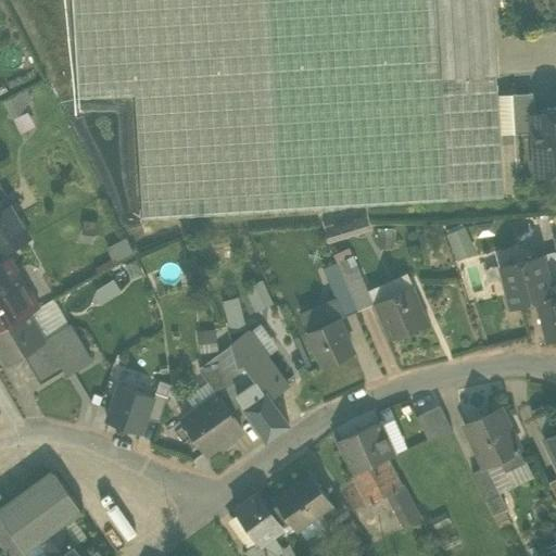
[(441,77),(437,0),(72,0),(79,99),(135,95),(142,219),(505,197),(497,74),(496,74),(441,77)]
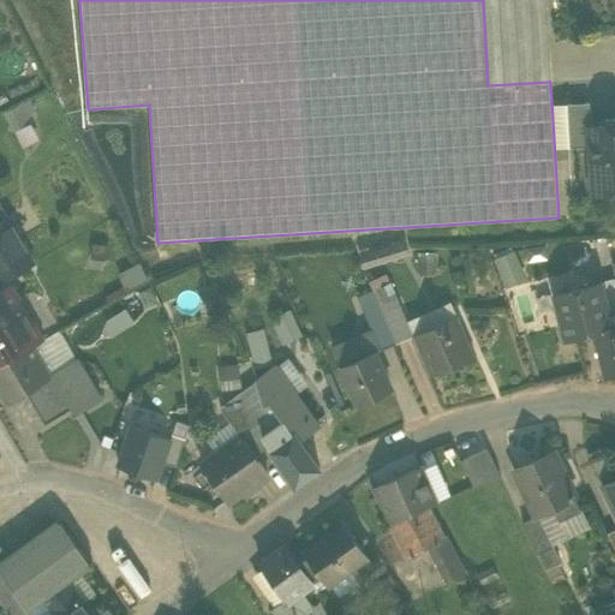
[(483,0),(488,85),(549,82),(550,82),(551,82),(547,0),(483,0)]
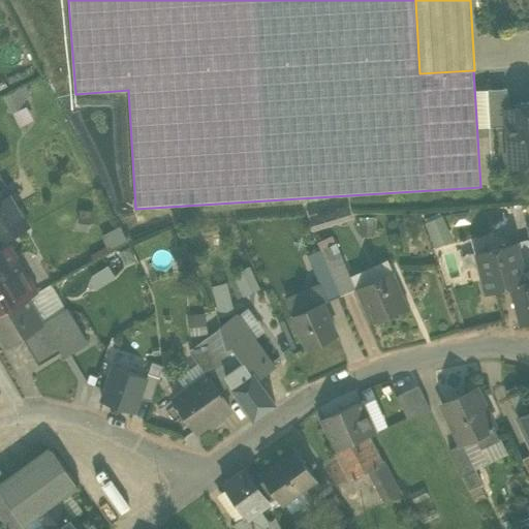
[(488,89),(490,126),(508,125),(507,109),(508,109),(507,88),(488,89)]
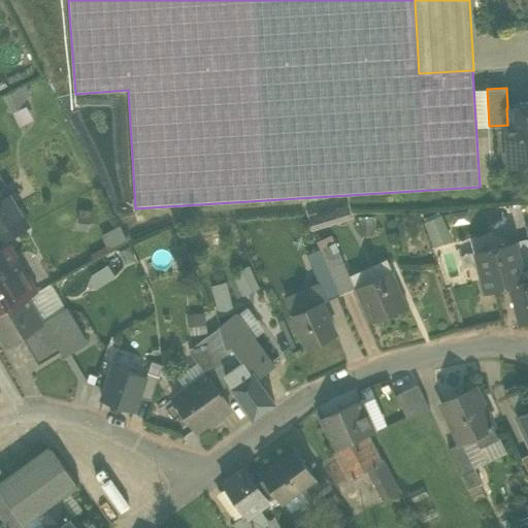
[(5,97),(11,111),(27,104),(20,90),(5,97)]
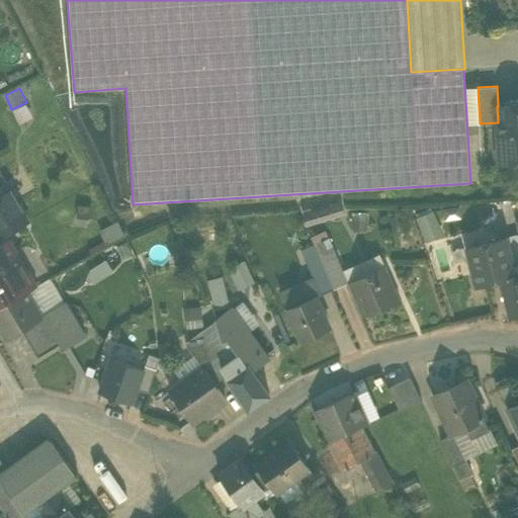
[(498,122),(500,162),(517,161),(517,99),(517,100),(511,100),(508,106),(498,106),(497,106),(498,122)]
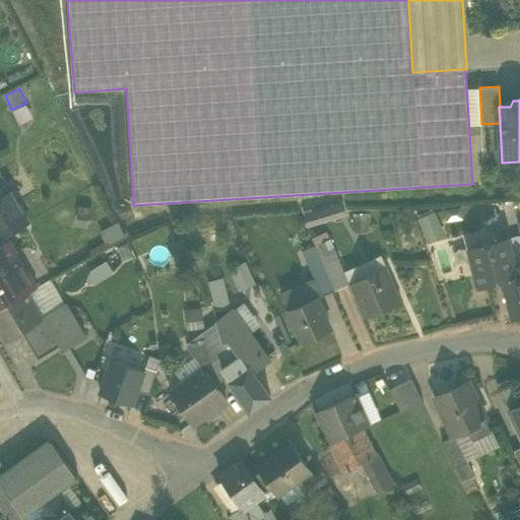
[(0,187),(0,236),(1,239),(28,223),(6,184),(0,187)]
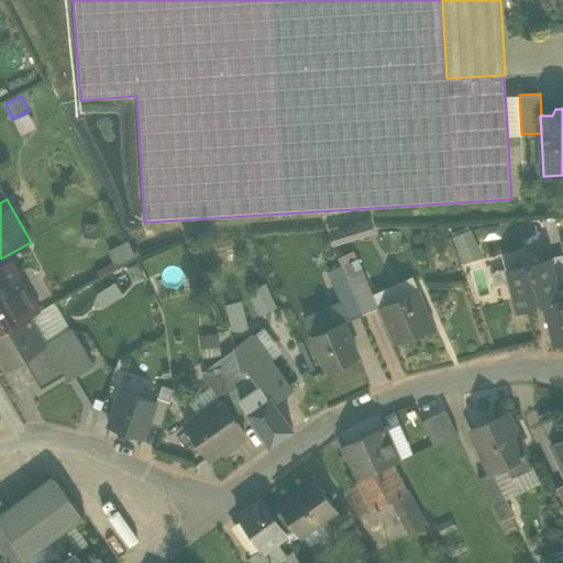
[(330,234),(333,244),(374,232),(371,222),(330,234)]
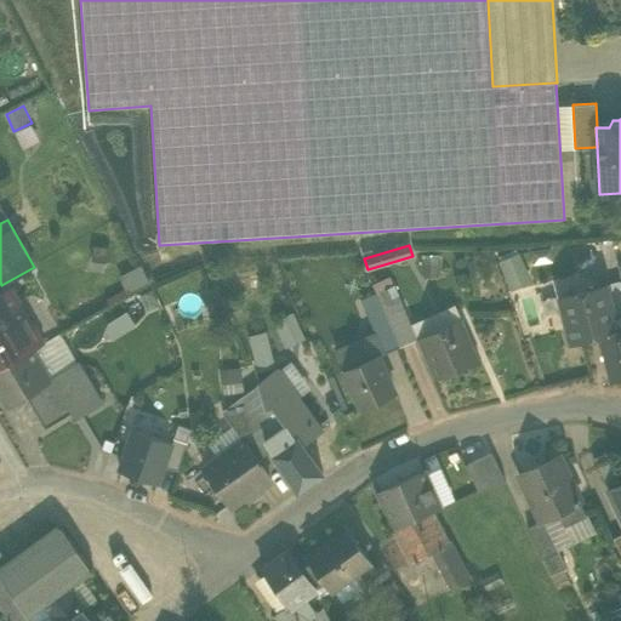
[(531,283),(519,254),(497,262),(511,291),(531,283)]
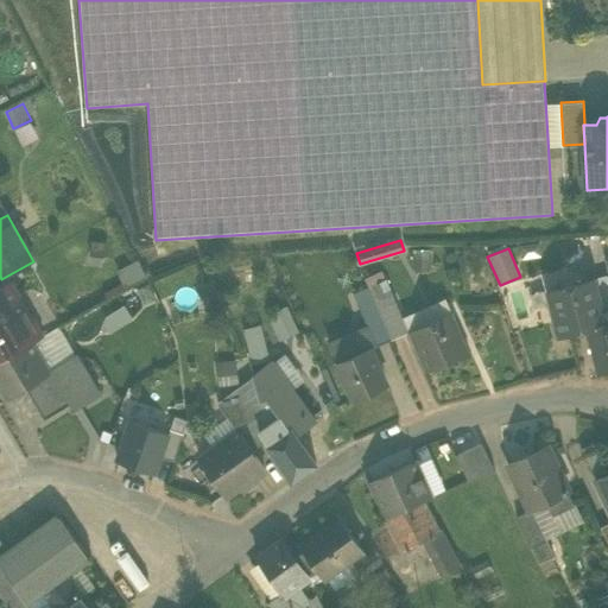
[(429,249),(413,251),(415,272),(430,271),(429,249)]
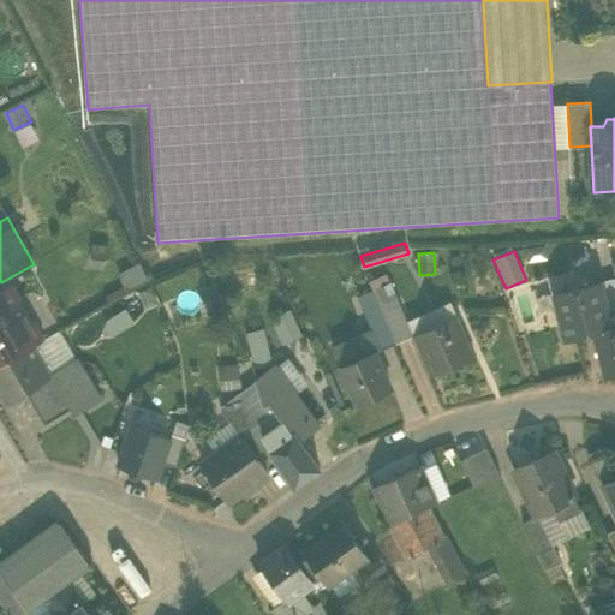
[(147,281),(138,264),(119,274),(127,291),(147,281)]
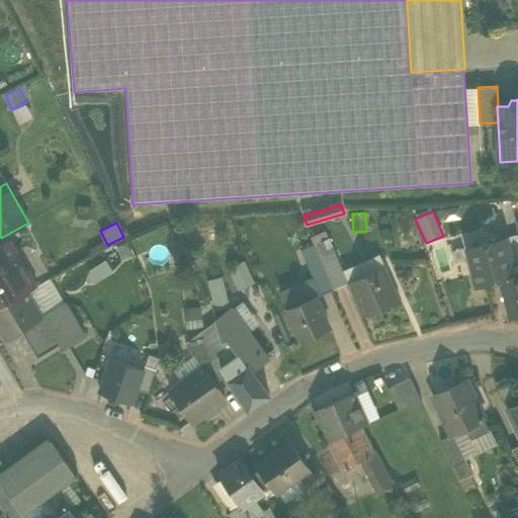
[(517,235),(505,238),(512,266),(517,264),(517,235)]
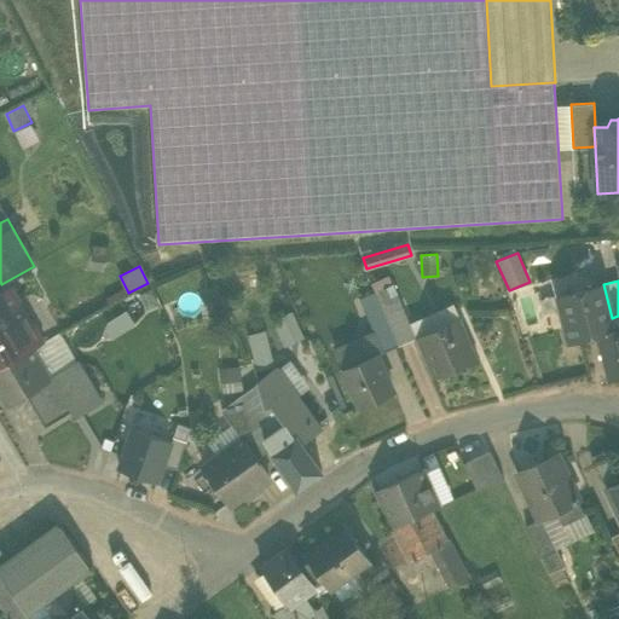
[(382,283),(371,287),(375,293),(382,308),(399,301),(393,285),(385,289),(382,283)]
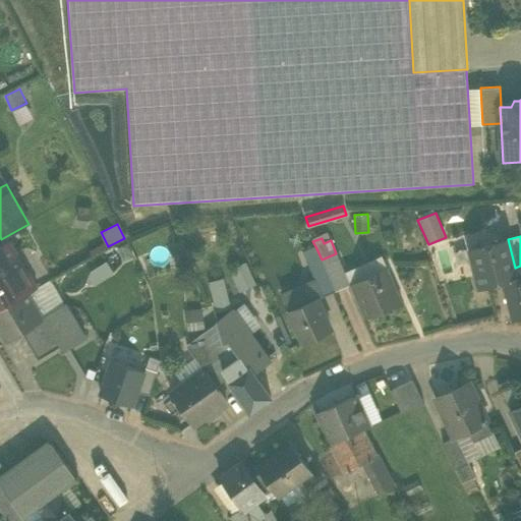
[(502,280),(503,280),(511,278),(508,269),(515,268),(508,239),(469,249),(479,286),(495,283),(493,276),(501,274),(502,280)]
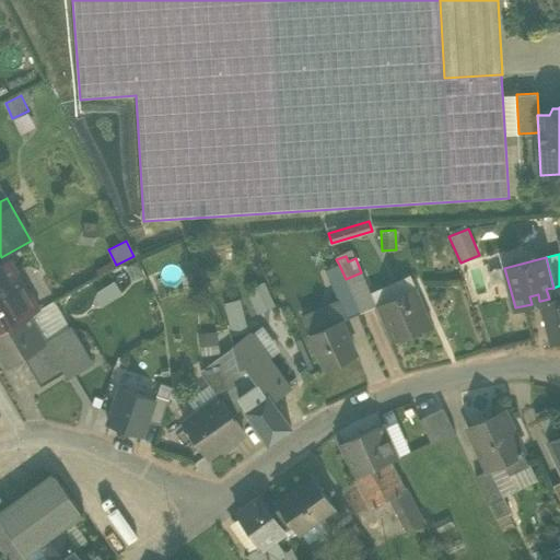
[(0,264),(0,330),(30,314),(36,310),(8,260),(0,264)]
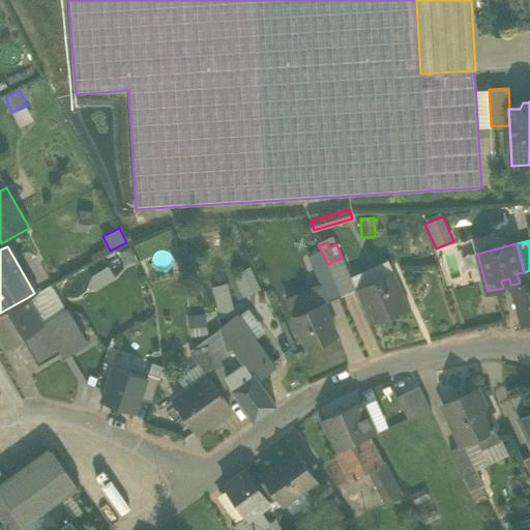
[(327,264),(321,251),(306,257),(314,269),(327,264)]
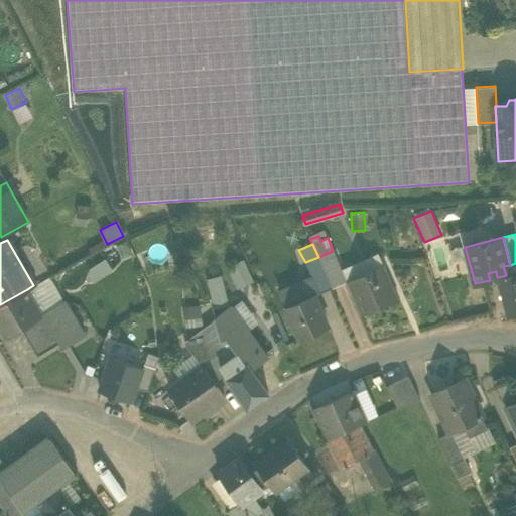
[(333,251),(318,257),(333,288),(347,282),(347,281),(342,269),(333,251)]
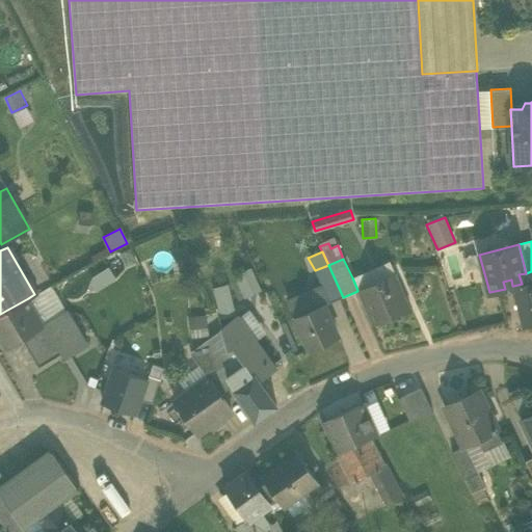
[(390,261),(352,277),(357,290),(395,273),(390,261)]
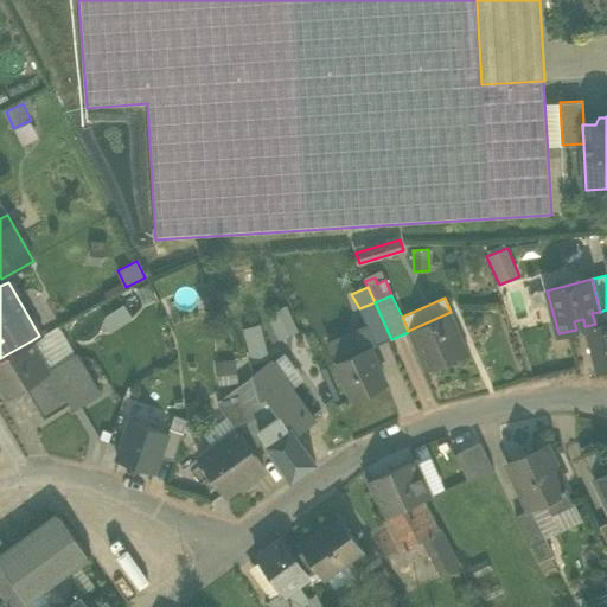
[(376,346),(391,339),(375,302),(359,308),(376,346)]
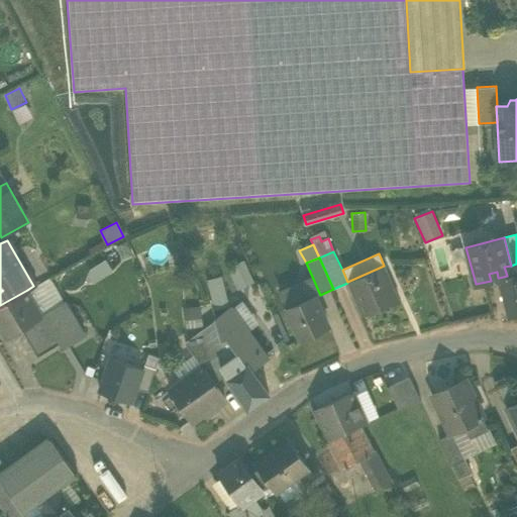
[(113,271),(106,259),(90,269),(88,275),(94,283),(113,271)]
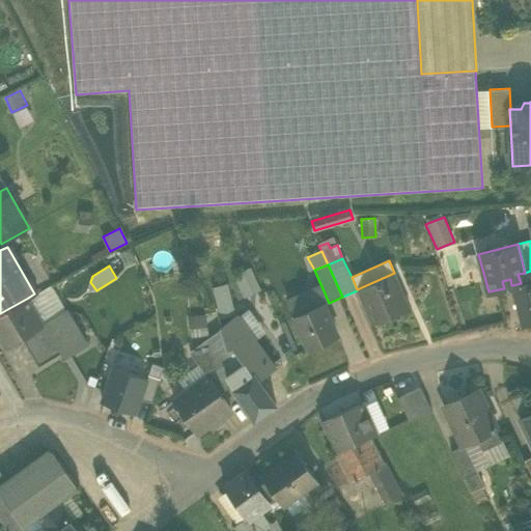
[(242,279),(236,281),(245,298),(260,290),(250,268),(239,273),(242,279)]
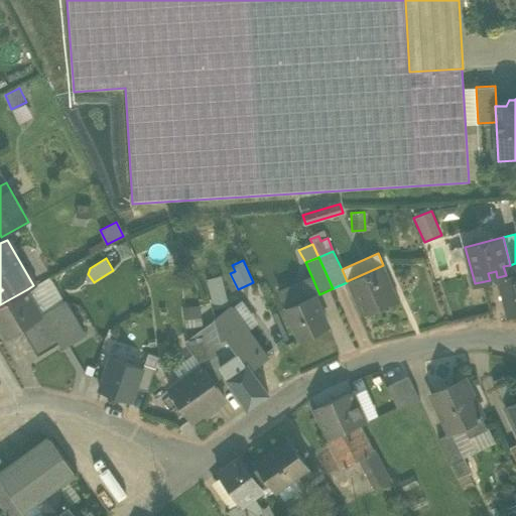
[(515,263),(510,265),(503,266),(506,275),(498,277),(508,314),(515,312),(515,263)]
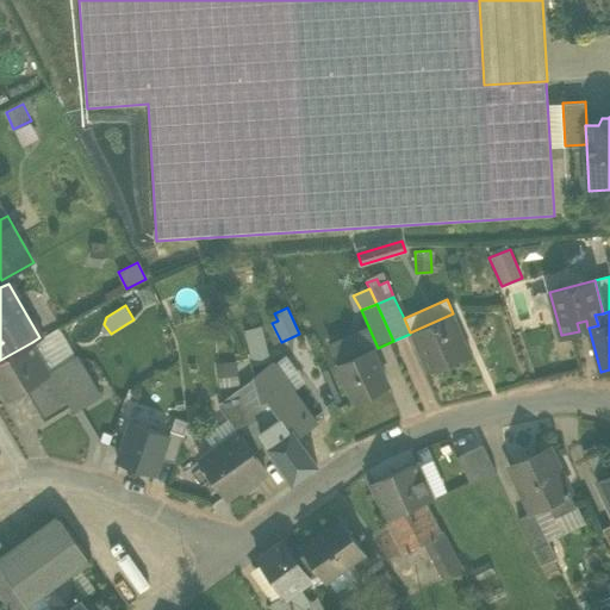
[(427,372),(428,373),(471,354),(470,352),(467,354),(450,316),(454,315),(453,313),(410,332),(410,334),(410,335),(414,334),(430,369),(427,372)]
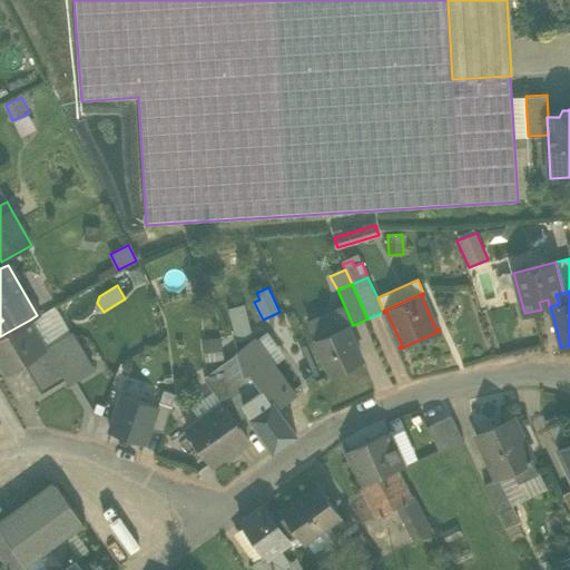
[(541,310),(549,306),(548,300),(539,302),(541,310)]
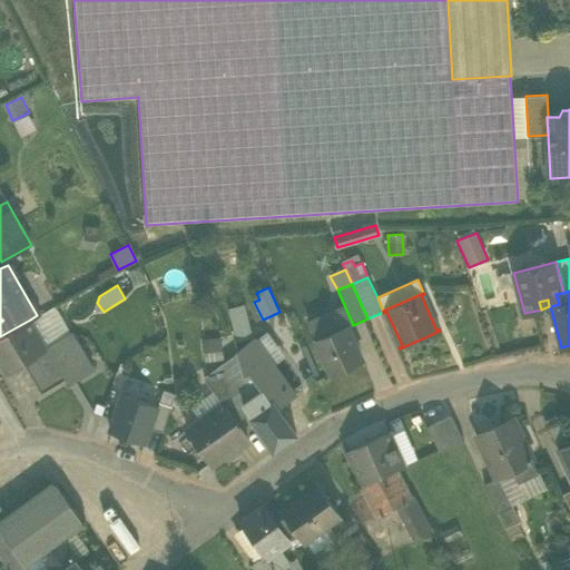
[(245,304),(228,308),(236,342),(253,337),(245,304)]
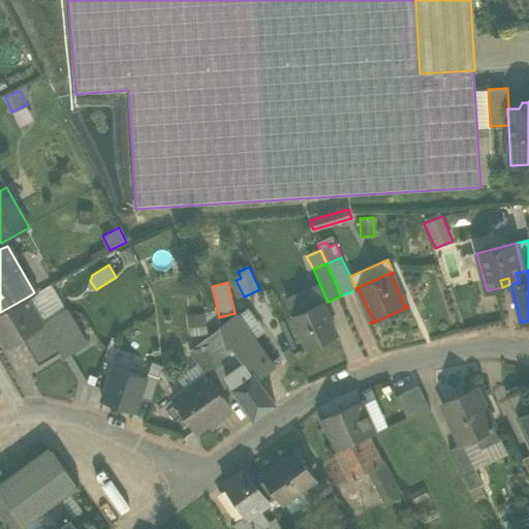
[(34,292),(28,297),(43,321),(66,308),(51,283),(34,292)]
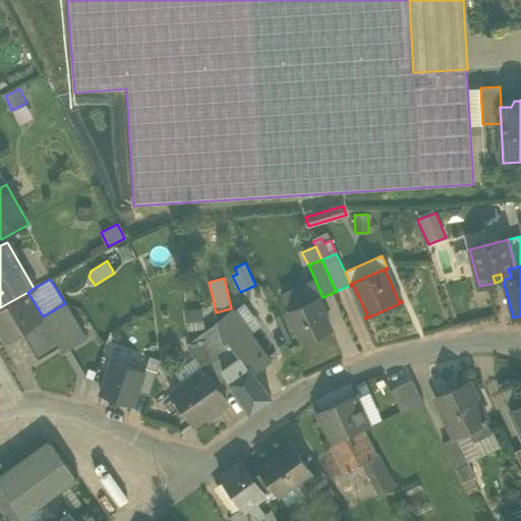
[(311,283),(300,288),(306,303),(317,298),(311,283)]
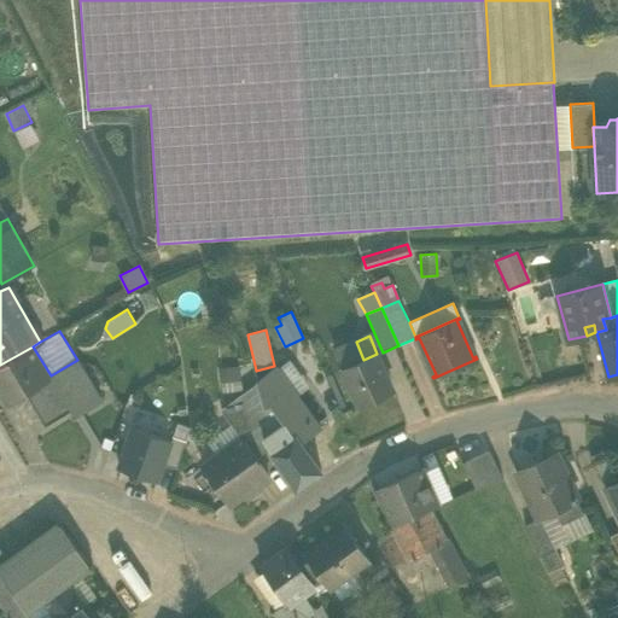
[(343,368),(363,360),(356,342),(334,350),(343,368)]
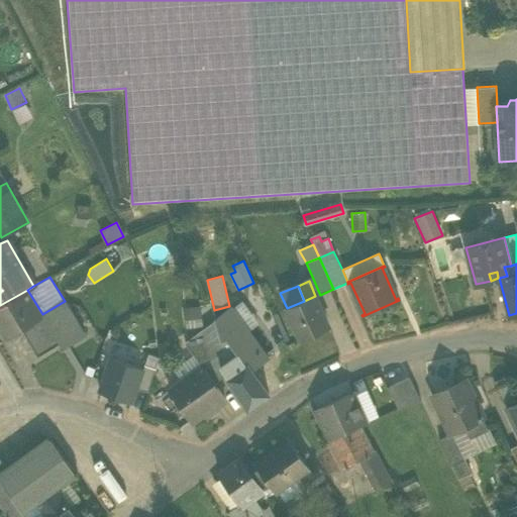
[(42,315),(42,314),(27,290),(0,305),(0,332),(4,338),(21,328),(26,325),(42,315)]
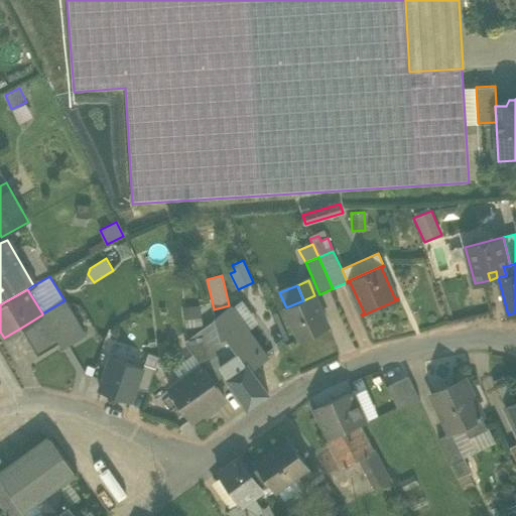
[(329,327),(314,295),(303,300),(286,307),(300,340),(329,327)]
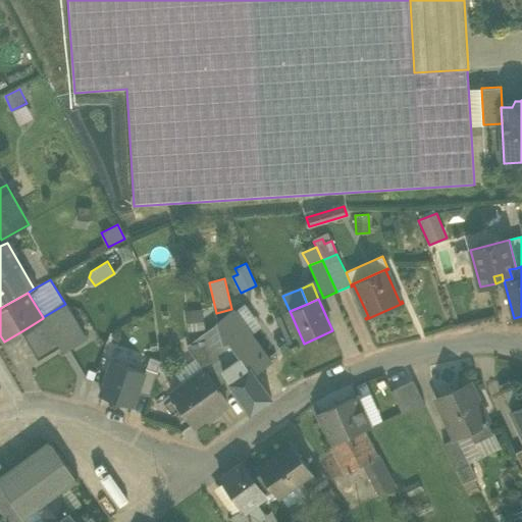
[(65,304),(43,317),(43,318),(27,328),(34,342),(50,331),(59,347),(62,353),(86,338),(65,304)]
